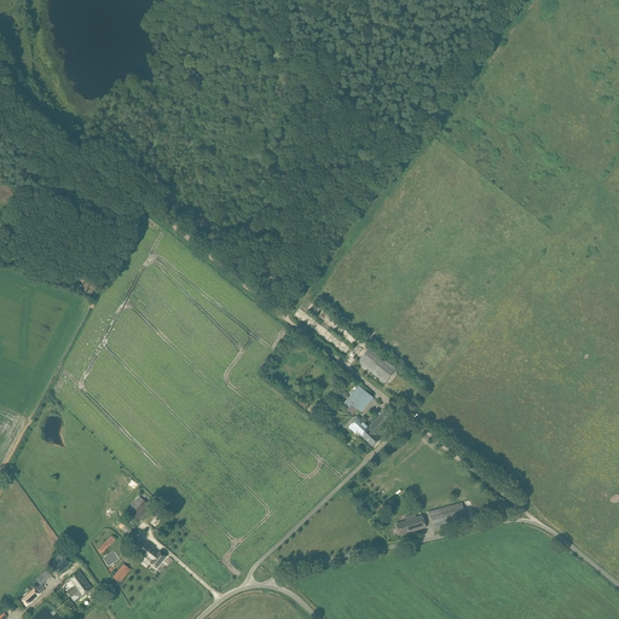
[(370,347),(363,357),(358,362),(385,383),(397,369),(370,347)]
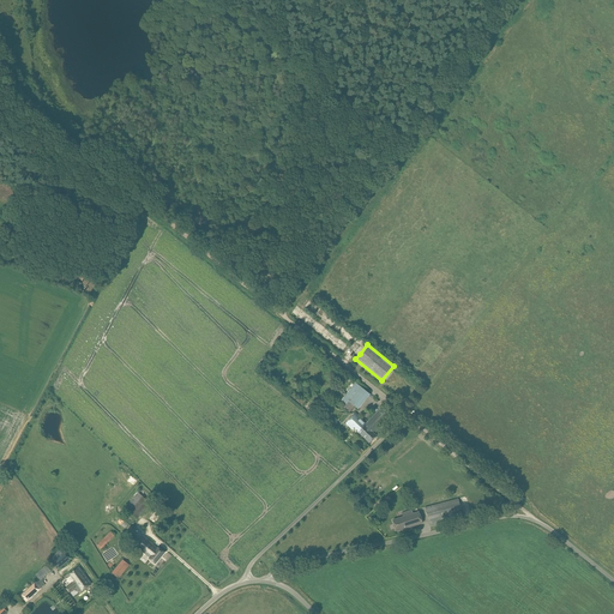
[(369,395),(360,386),(356,383),(342,401),(351,408),(354,405),(359,409),(369,395)]
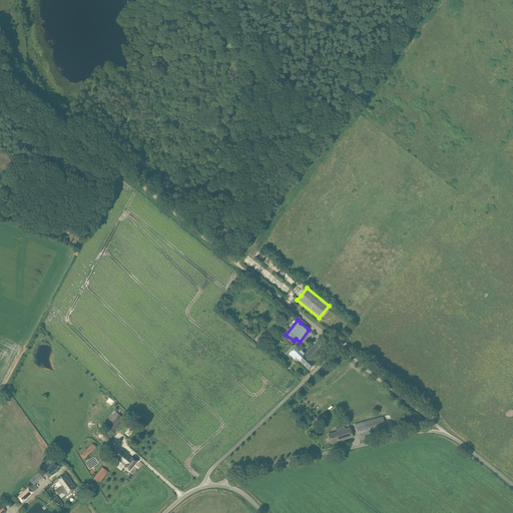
[(298,346),(292,351),(291,353),(290,354),(293,357),(294,356),(309,371),(315,364),(312,362),(328,345),(321,339),(307,354),(298,346)]
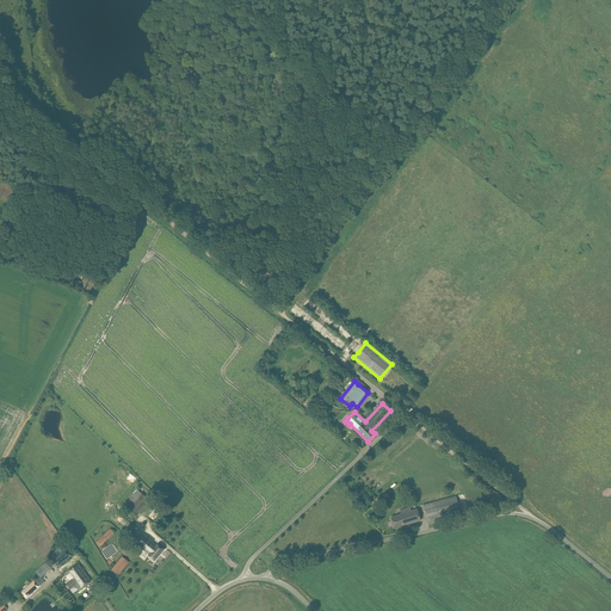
[(130,511),(143,495),(137,491),(124,506),(130,511)]
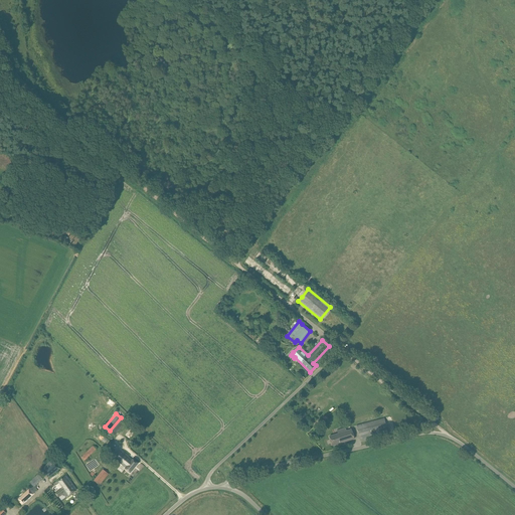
[(388,434),(387,430),(384,418),(356,425),(361,442),(388,434)]
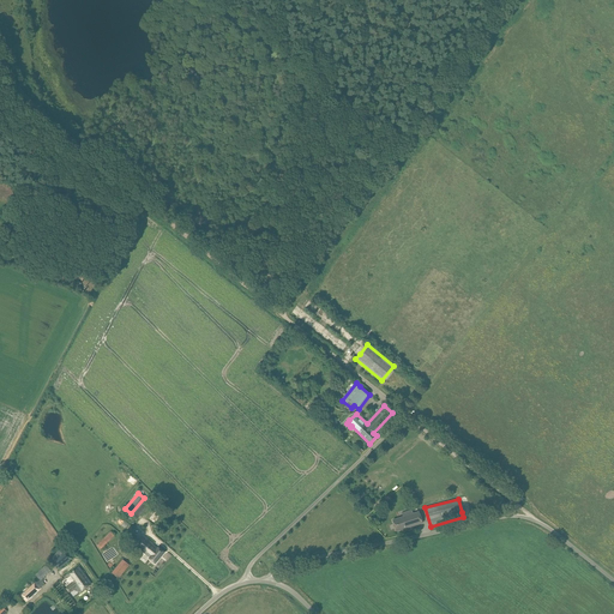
[(419,512),(411,515),(410,511),(402,513),(403,517),(392,521),(396,531),(422,523),(419,512)]
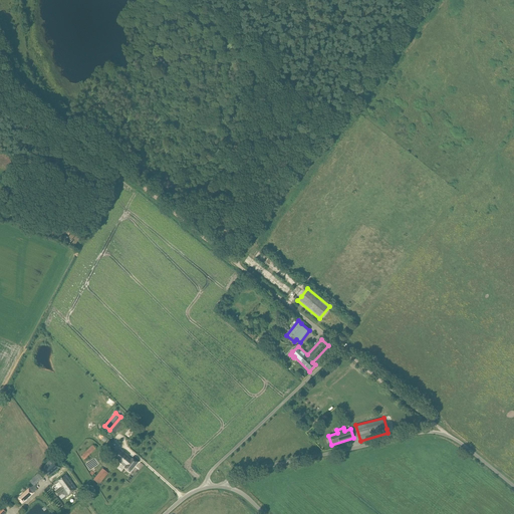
[(92,445),(82,456),(85,459),(95,449),(92,446),(92,445)]
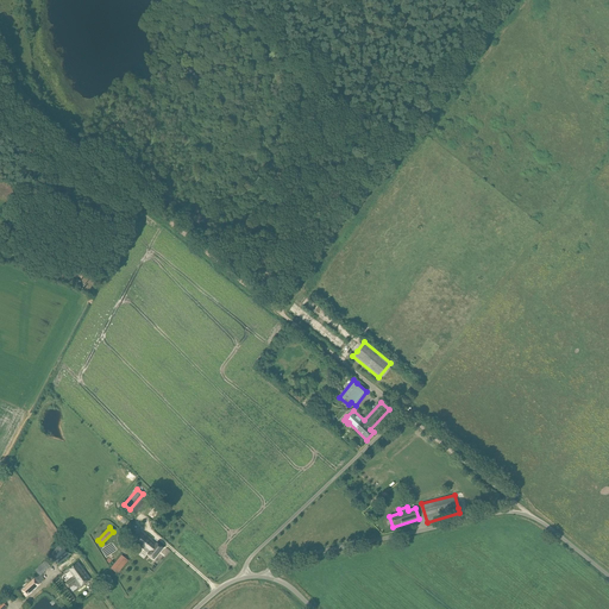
[(163,548),(158,544),(157,544),(156,545),(138,529),(131,539),(146,551),(150,545),(154,547),(149,554),(154,559),(163,548)]
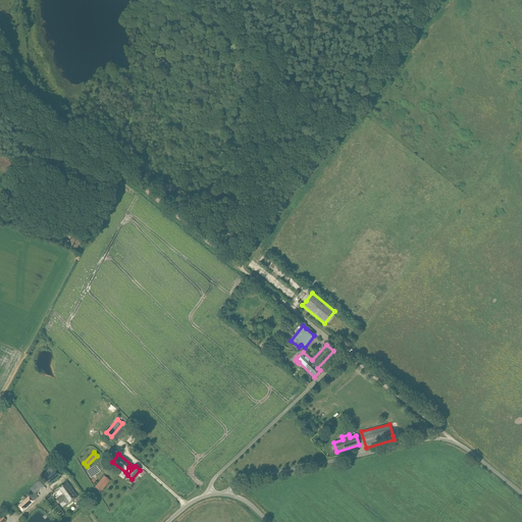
[(51,467),(41,476),(46,482),(47,482),(48,483),(50,482),(51,483),(62,475),(53,464),(51,466),(51,467)]
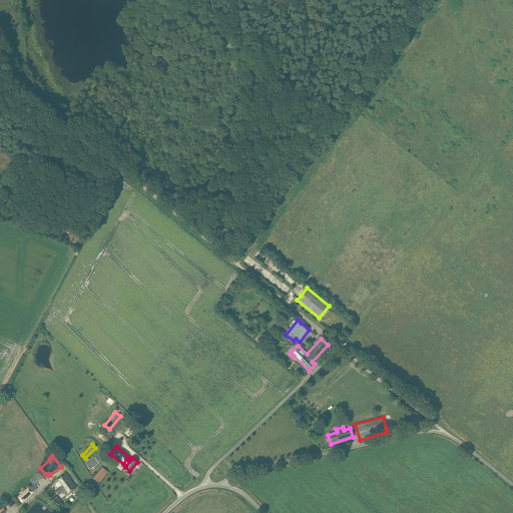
[(99,483),(108,472),(102,468),(93,479),(99,483)]
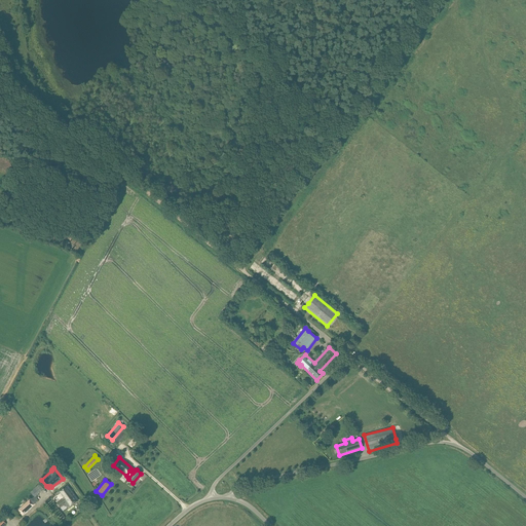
[(33,496),(42,487),(39,484),(30,492),(33,496)]
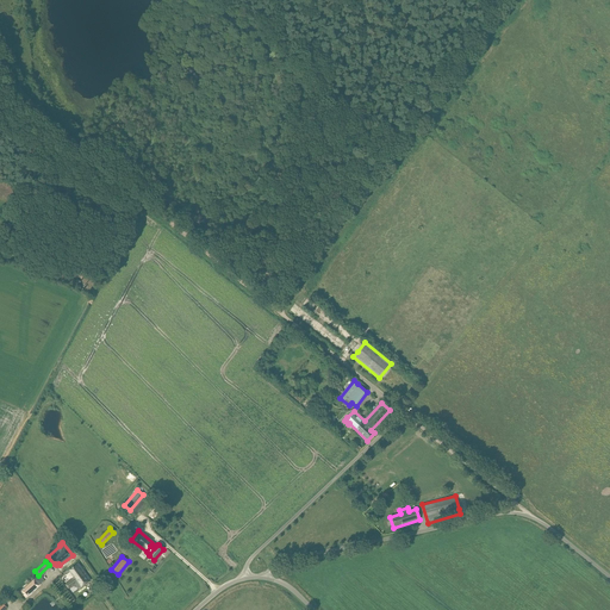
[(80,589),(91,580),(79,564),(67,572),(73,579),(66,585),(69,589),(75,584),(80,589)]
